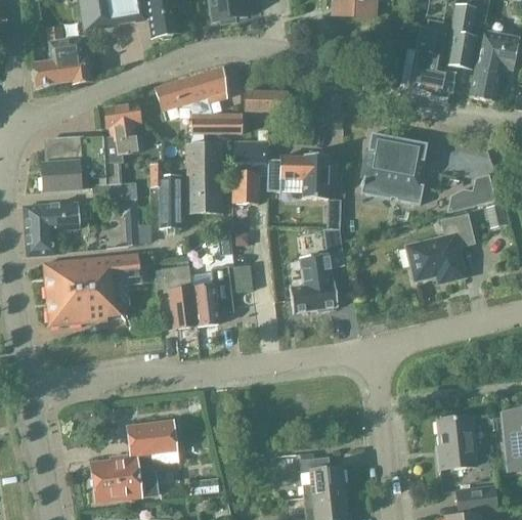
[(80,0),(85,28),(118,23),(117,15),(135,13),(136,19),(148,17),(153,36),(160,35),(163,38),(171,36),(173,33),(181,31),(175,0),(80,0)]
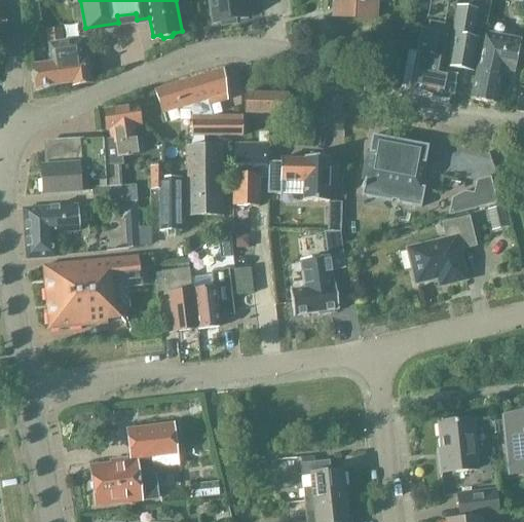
[(209,0),(210,3),(212,2),(215,20),(222,19),(222,23),(236,20),(235,15),(247,14),(244,0),(209,0)]
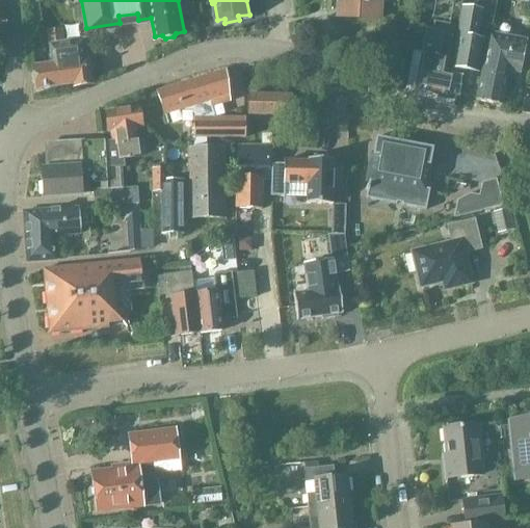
[(349,0),(348,14),(379,16),(380,0),(349,0)]
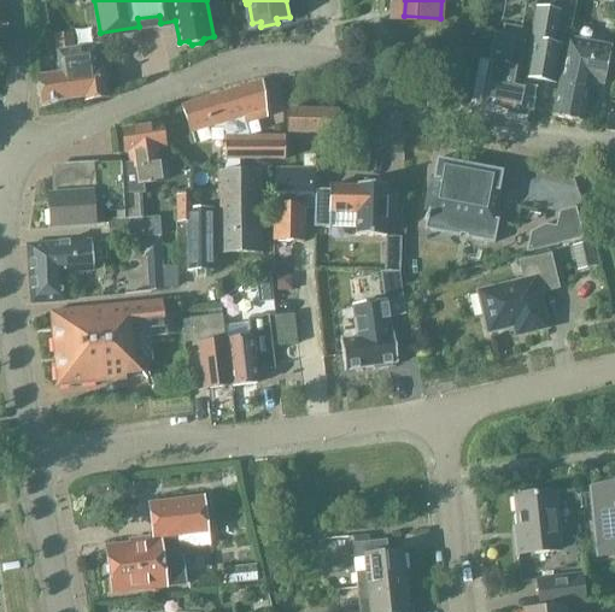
[(575,0),(554,112),(583,118),(590,78),(604,81),(611,45),(598,41),(605,0),(575,0)]
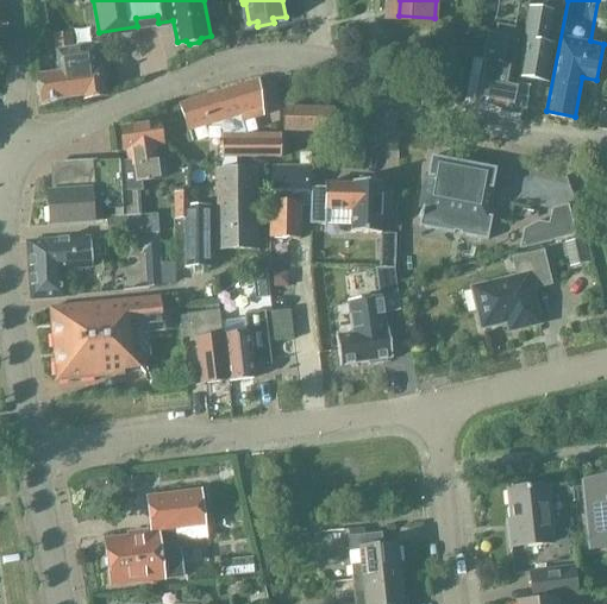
[(548,77),(554,41),(548,39),(552,7),(532,4),(520,73),(548,77)]
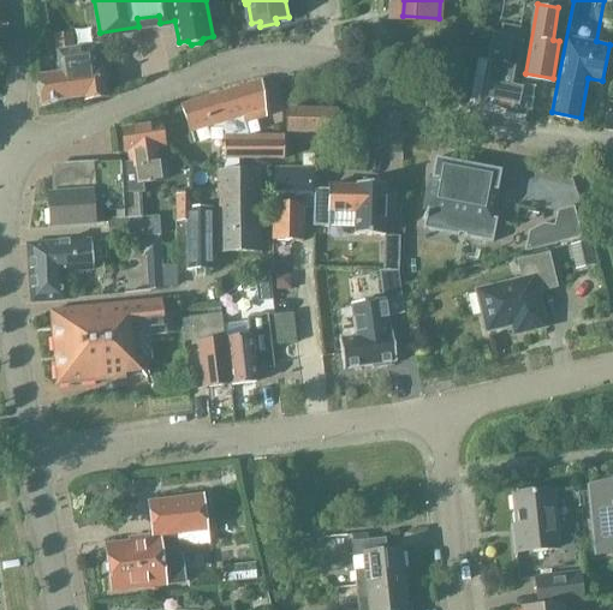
[(84,96),(106,93),(101,63),(99,46),(73,49),(70,28),(53,30),(59,69),(37,72),(41,99),(84,93),(84,96)]
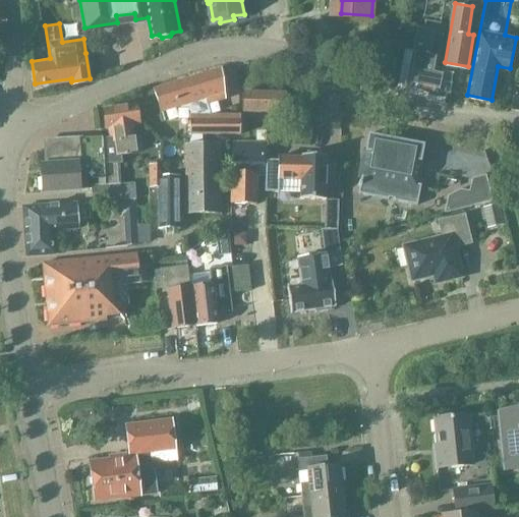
[(417,23),(414,41),(413,50),(412,50),(406,83),(430,89),(433,93),(437,93),(441,91),(443,91),(447,68),(438,66),(440,55),(431,53),(436,27),(417,23)]
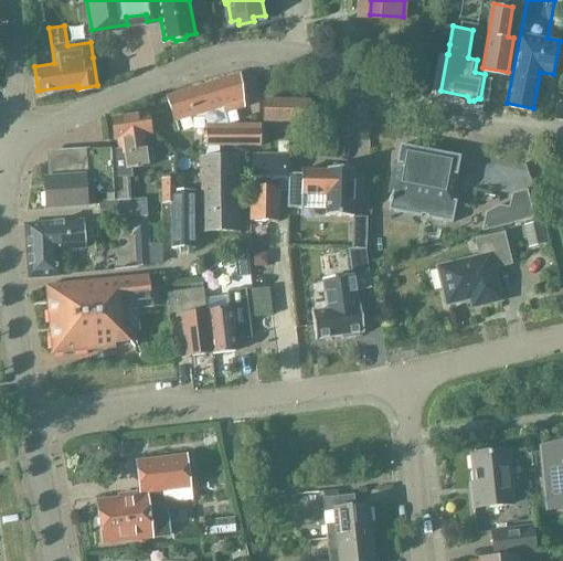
[(226,109),(247,104),(243,71),(170,92),(177,118),(197,113),(197,114),(205,114),(206,120),(206,141),(262,143),(262,122),(230,122),(226,109)]
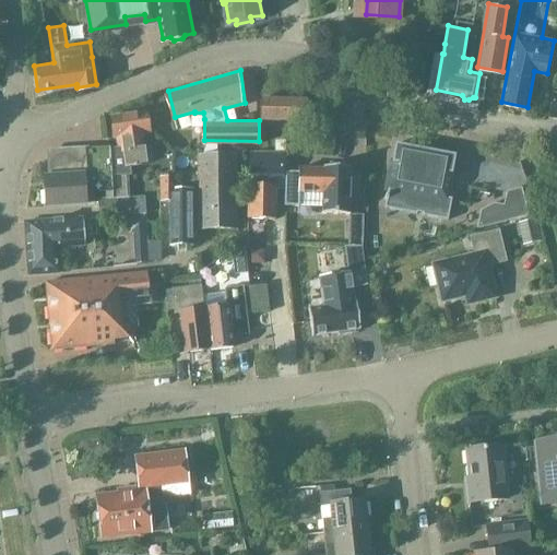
[(306,117),(307,97),(262,96),(261,116),(306,117)]
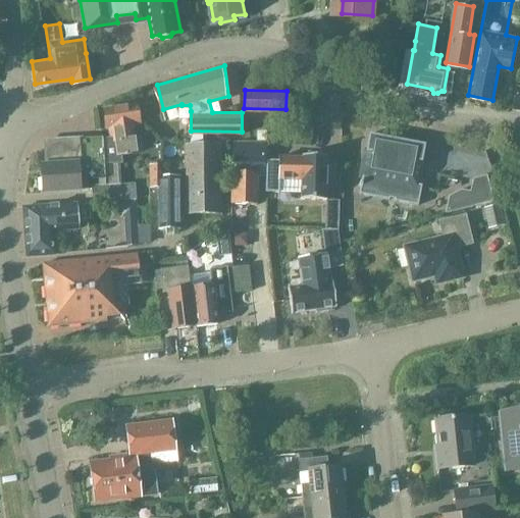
[(140,120),(138,101),(103,106),(106,124),(109,123),(110,133),(103,133),(105,161),(126,159),(124,151),(138,149),(135,121),(140,120)]
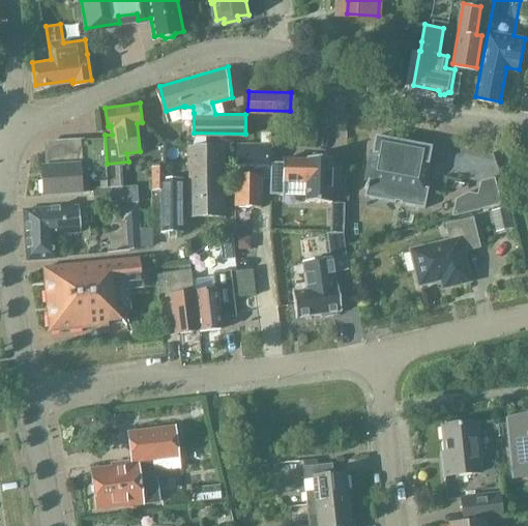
[(433,144),(377,134),(374,148),(371,148),(364,178),(369,178),(365,194),(396,199),(396,198),(402,199),(402,200),(426,205),(429,185),(423,184),(428,161),(430,159),(433,144)]
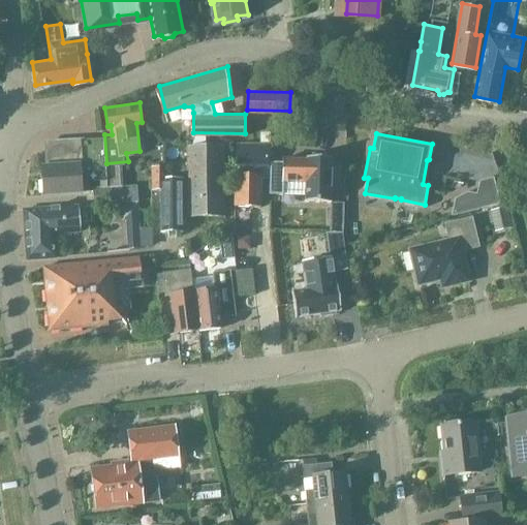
[(105,164),(103,134),(45,139),(48,163),(42,164),(44,192),(90,189),(90,179),(100,178),(100,185),(93,185),(94,202),(123,199),(120,163),(105,164)]
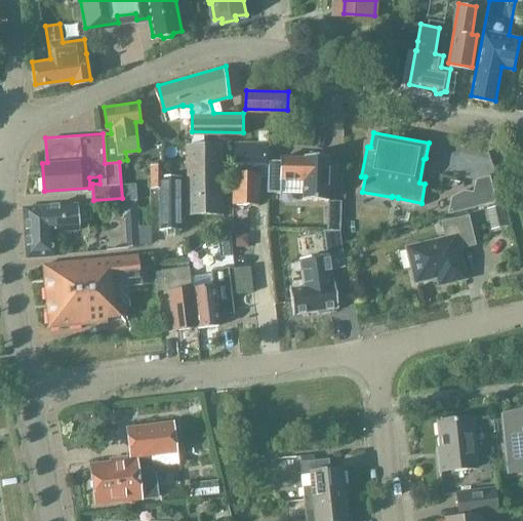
[(187,143),(188,195),(188,201),(188,210),(222,211),(220,143),(187,143)]
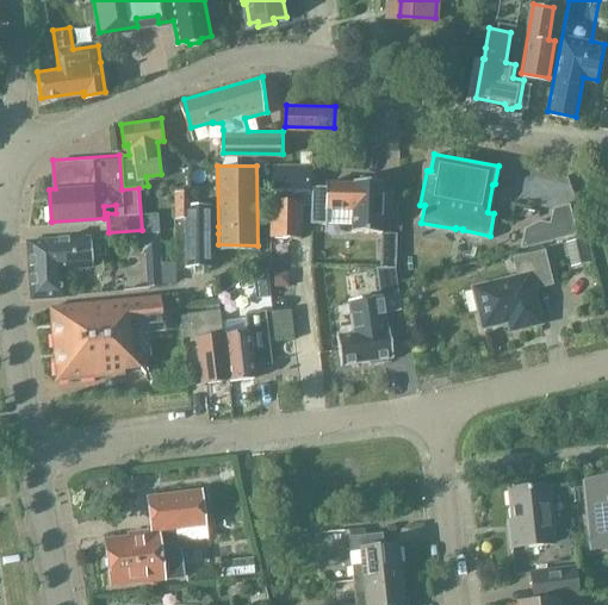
[(309,198),(309,168),(273,168),(271,235),(302,235),(303,198),(309,198)]
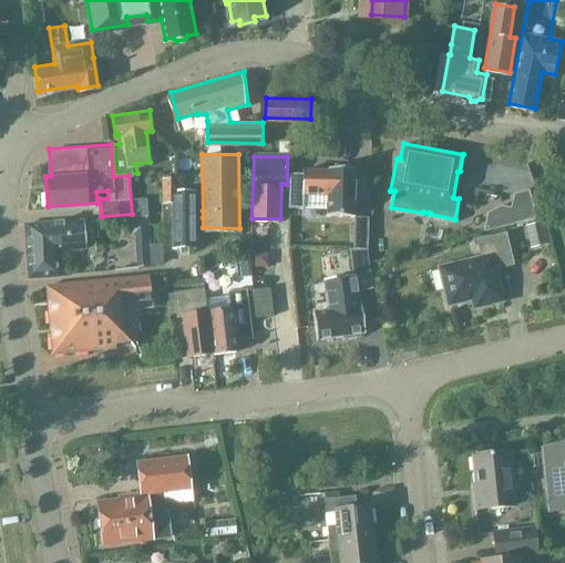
[(290,172),(289,206),(304,206),(304,193),(328,194),(328,213),(327,212),(327,214),(356,214),(356,213),(355,213),(356,169),(357,169),(357,166),(328,166),(328,169),(304,167),(304,172),(290,172)]
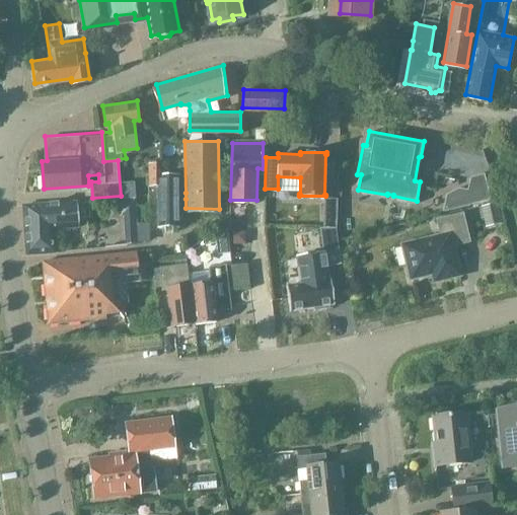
[(178,199),(186,199),(186,193),(178,193),(178,171),(163,172),(163,161),(149,161),(149,185),(158,185),(159,224),(179,223),(178,199)]
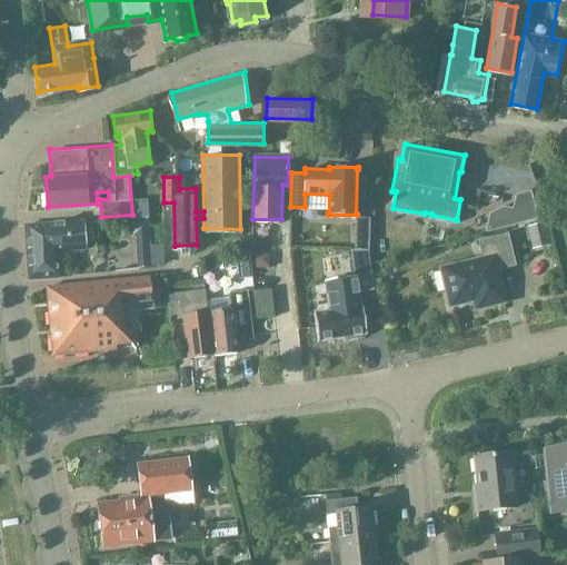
[(531,188),(516,192),(513,206),(518,221),(539,217),(531,188)]
